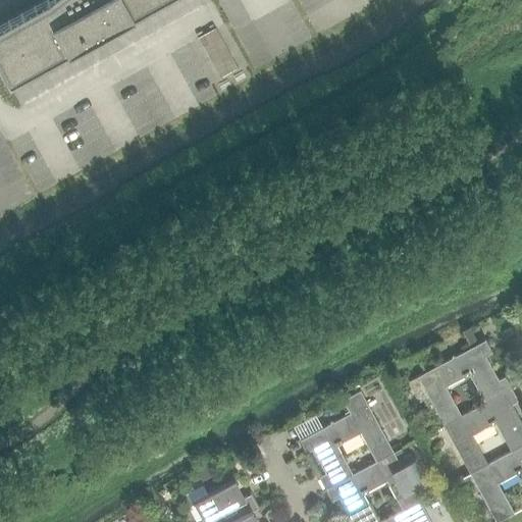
[(44,0),(0,24),(0,70),(7,84),(158,0),(44,0)]
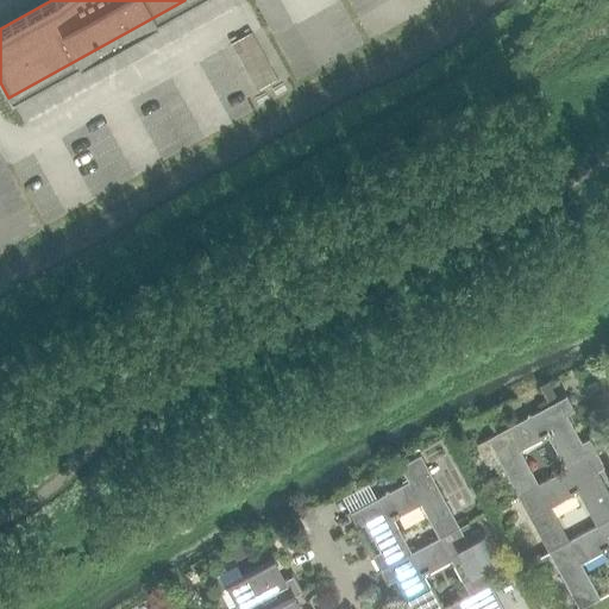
[(251,35),(231,45),(257,92),(277,81),(251,35)]
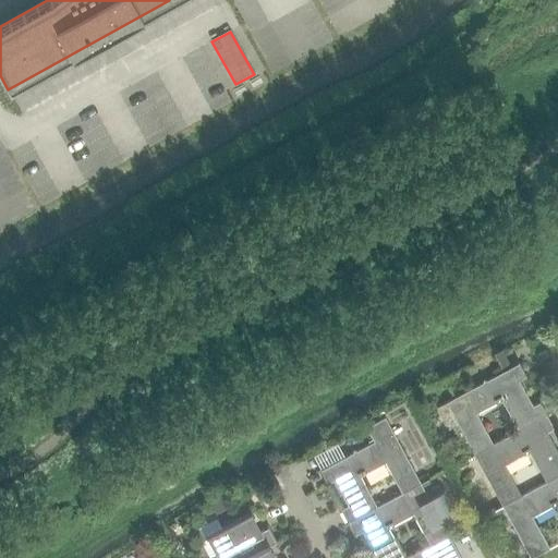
[(532,407),(519,381),(526,377),(519,363),(446,403),(474,456),(547,416),(540,402),(538,402),(538,403),(532,407)]
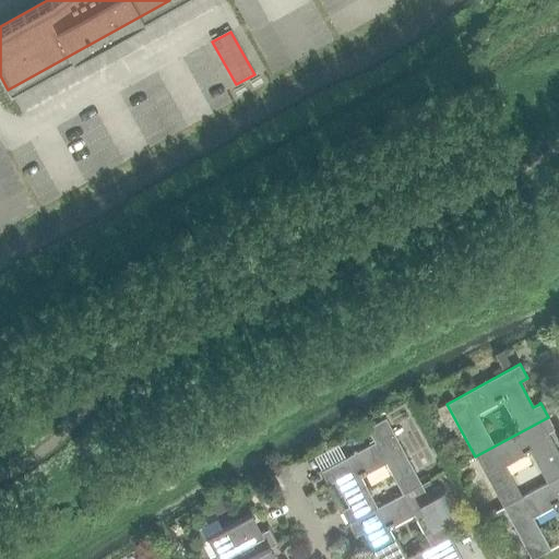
[(558,454),(547,432),(555,429),(548,417),(475,456),(503,508),(558,477),(558,454)]
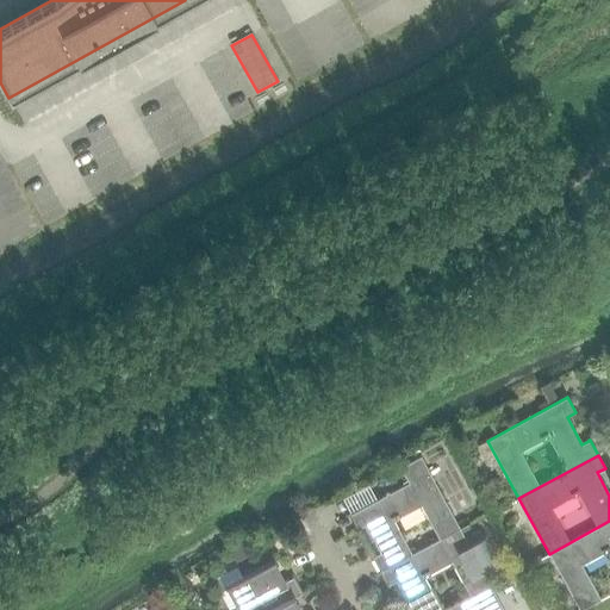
[(372,558),(380,573),(468,524),(465,520),(456,523),(429,472),(421,458),(399,471),(406,484),(349,515),(358,530),(366,527),(380,553),(373,556),(372,558)]
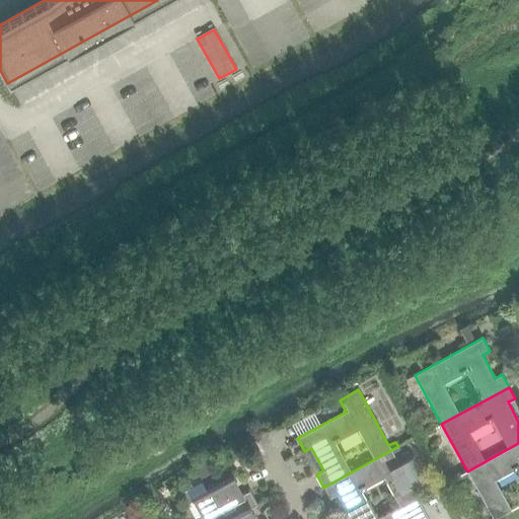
[(518,443),(467,471),(492,518),(495,518),(511,511),(495,480),(518,468),(518,470),(518,443)]
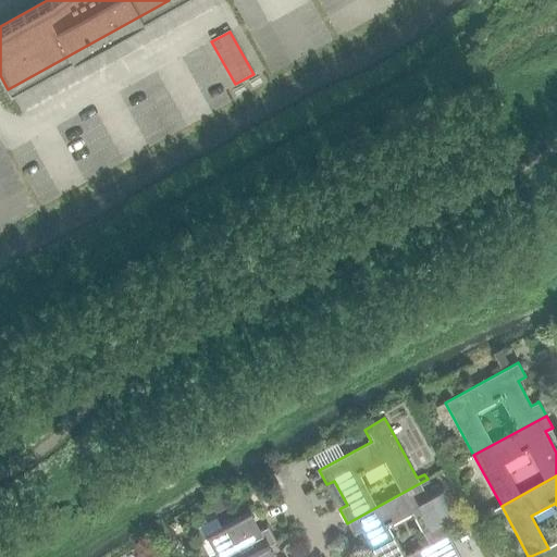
[(374,556),(407,556),(448,535),(456,531),(455,530),(452,532),(445,521),(455,516),(444,495),(430,503),(420,484),(428,480),(428,479),(347,523),(354,535),(361,532),(375,556),(374,556)]
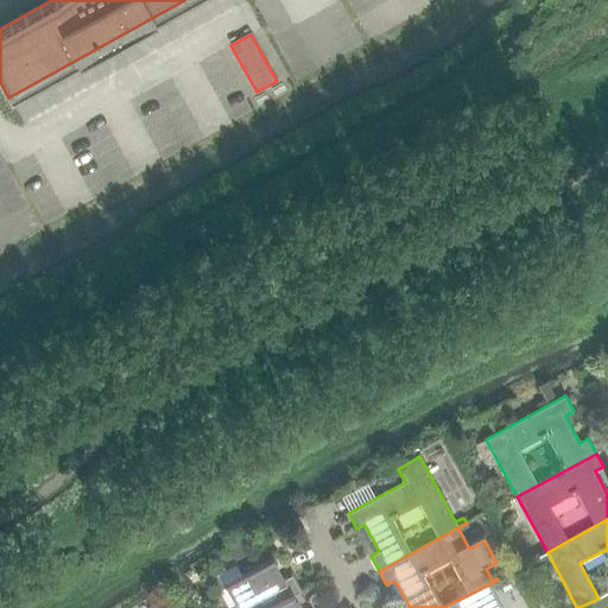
[(270,607),(291,597),(302,591),(293,576),(283,581),(271,559),(226,584),(238,606),(232,607),(270,607)]
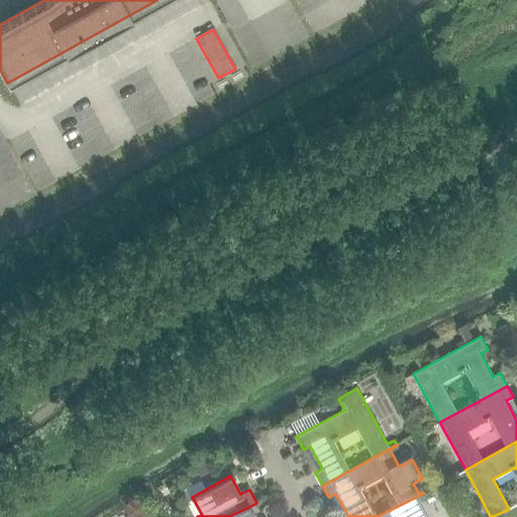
[(426,516),(416,497),(378,516),(426,516)]
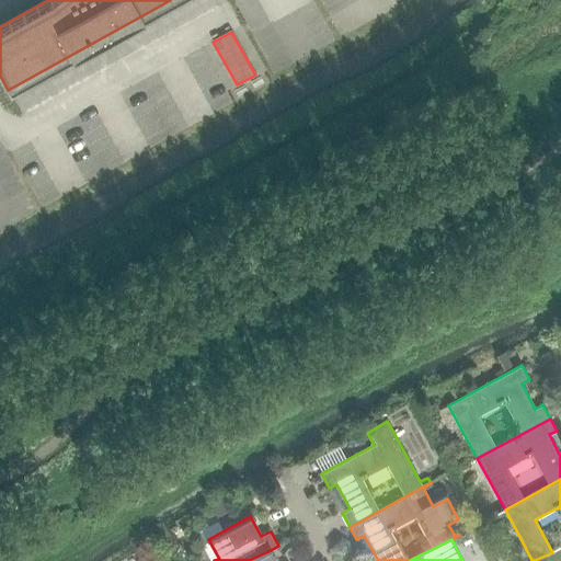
[(274,560),(268,551),(249,560),(274,560)]
